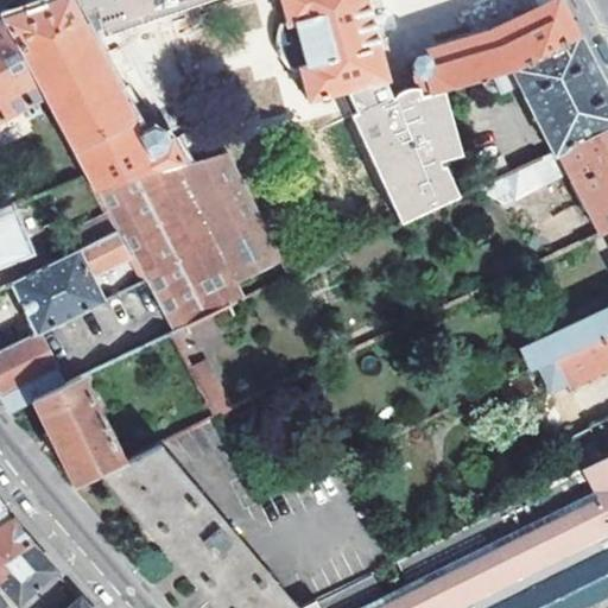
[(59,0),(38,7),(2,20),(43,96),(86,175),(95,192),(127,182),(179,165),(171,144),(164,146),(162,140),(160,138),(158,135),(154,133),(150,134),(145,135),(140,138),(132,122),(133,121),(132,116),(128,118),(115,90),(118,89),(115,86),(112,84),(97,56),(100,55),(97,51),(95,52),(78,21),(95,16),(101,37),(209,0),(278,0),(284,24),(280,25),(276,29),(273,35),(274,43),(274,48),(276,52),(278,57),(282,64),(284,69),(287,71),(291,71),(293,71),(297,70),(305,101),(311,101),(317,125),(349,116),(437,90),(487,75),(508,69),(578,36),(559,0),(59,0)]
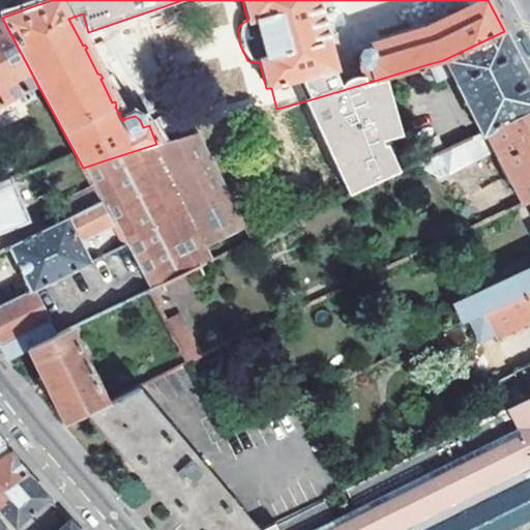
[(0,105),(37,84),(2,18),(0,19),(0,105)]
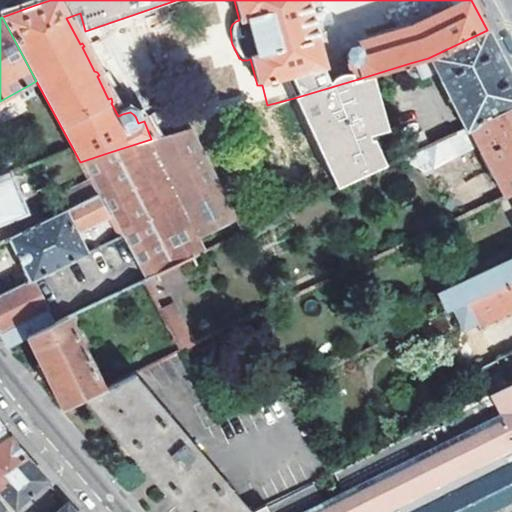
[(436,73),(466,129),(511,106),(511,77),(487,30),(428,58),(410,63),(419,81),(436,73)]
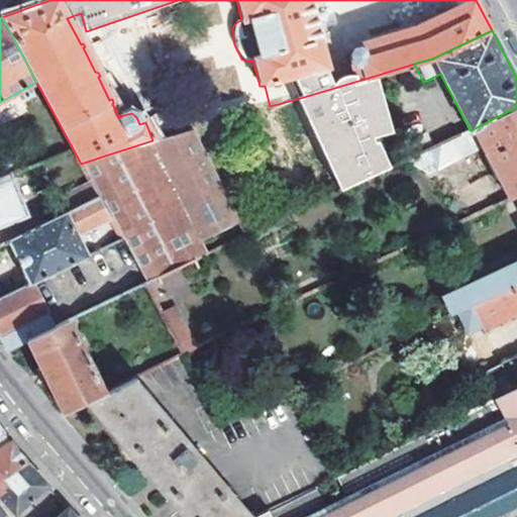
[(341,192),(389,169),(377,143),(374,144),(370,136),(389,130),(372,77),(297,99),(341,192)]
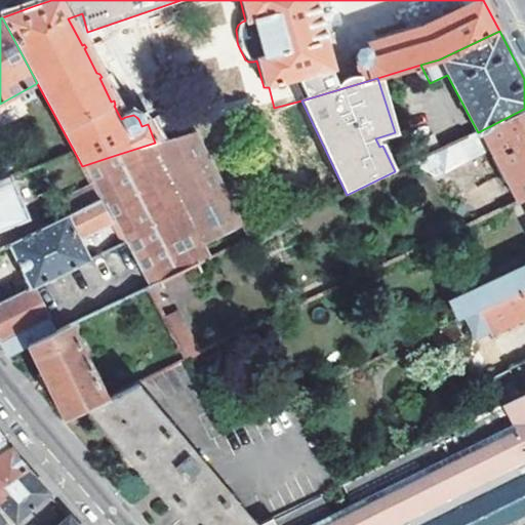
[(491,149),(518,201),(524,197),(524,109),(478,132),(416,161),(428,169),(442,163),(446,171),(491,149)]
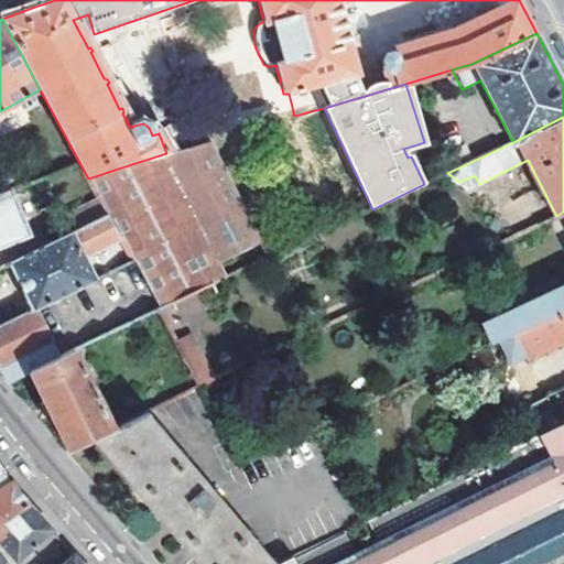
[(215,266),(260,243),(257,237),(207,140),(166,153),(118,169),(173,273),(147,286),(134,292),(121,299),(123,302),(51,342),(60,357),(74,350),(169,305),(210,285),(223,280),(215,266)]
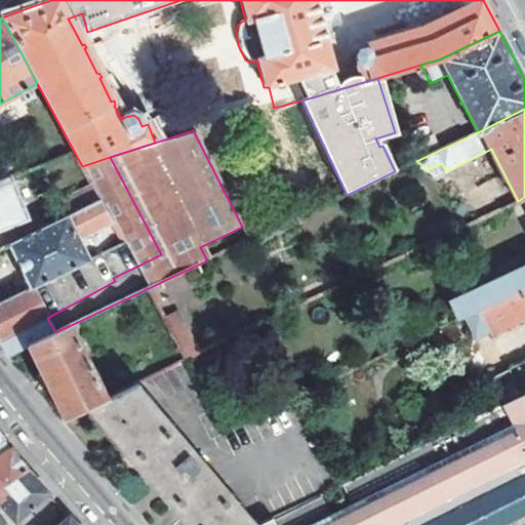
[(110,221),(121,243),(124,242),(136,267),(161,254),(110,157),(82,166),(92,187),(98,200),(110,221)]
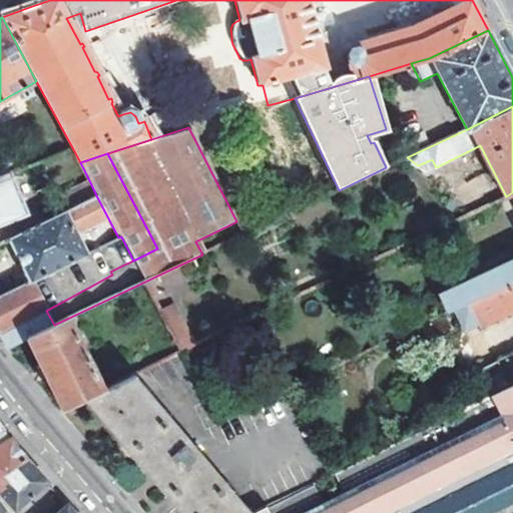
[(0,224),(14,218),(18,212),(8,191),(6,192),(0,178),(0,224)]
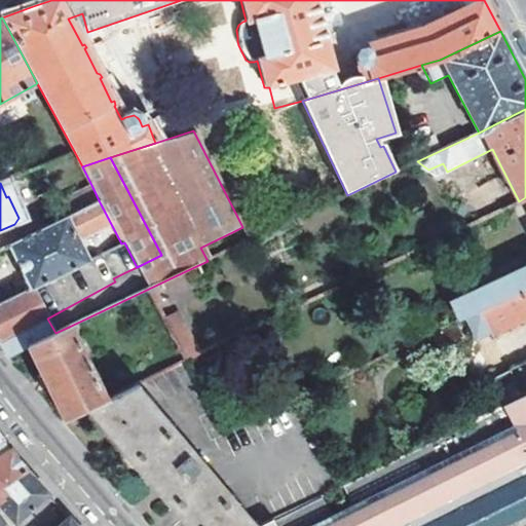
[(64,201),(70,215),(99,200),(92,187),(64,201)]
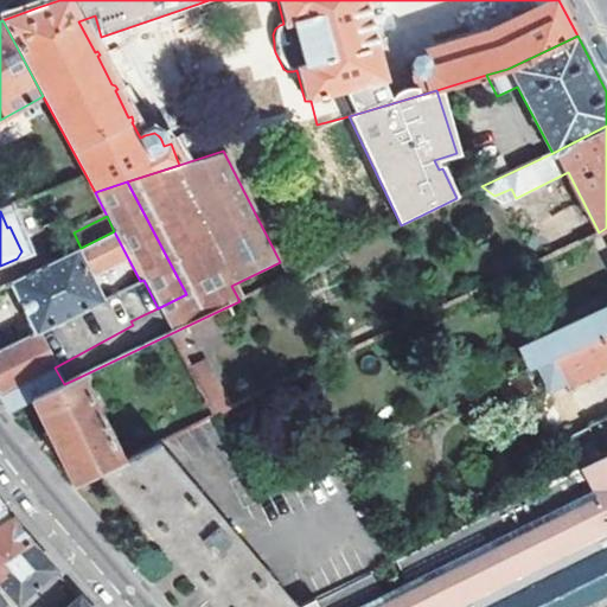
[(8,283),(32,333),(100,300),(88,275),(127,256),(114,231),(81,248),(8,283)]
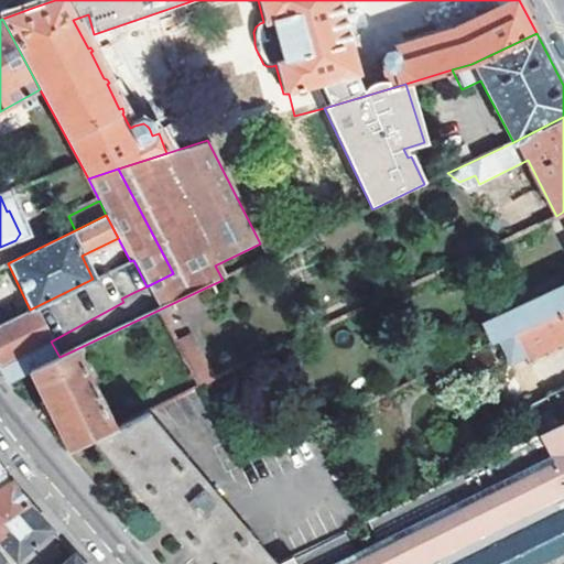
[(264,252),(268,259),(278,253),(267,232),(257,237),(260,243),(264,252)]
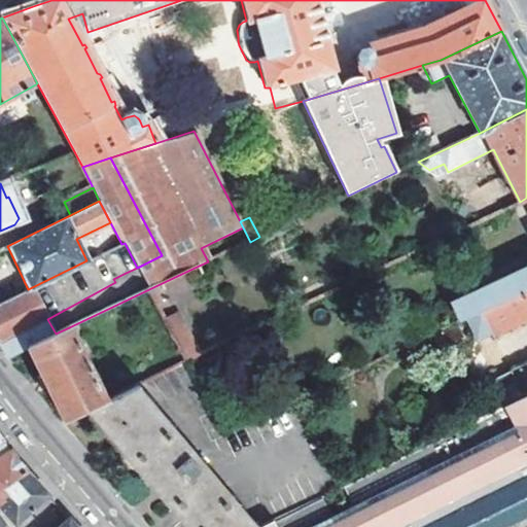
[(250,242),(247,236),(232,244),(234,249),(250,242)]
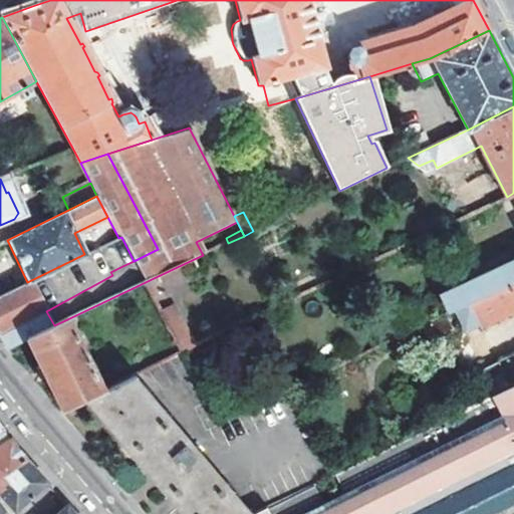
[(110,242),(122,266),(134,261),(121,237),(118,238),(110,242)]
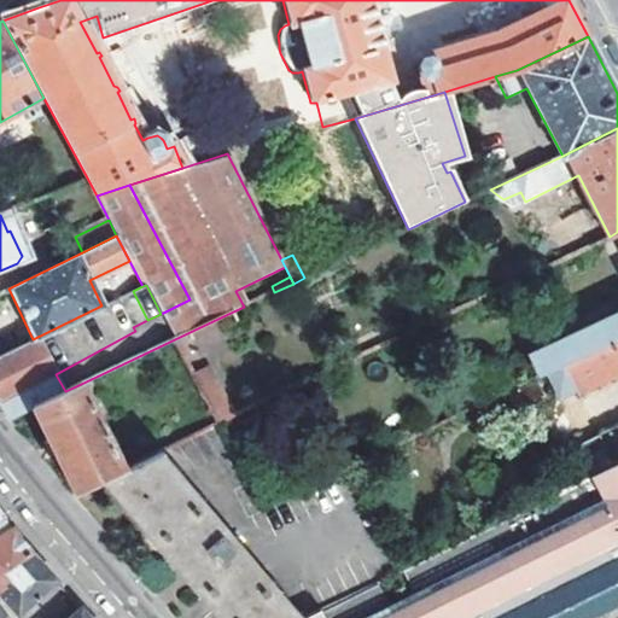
[(118,298),(133,327),(147,320),(133,291),(118,298)]
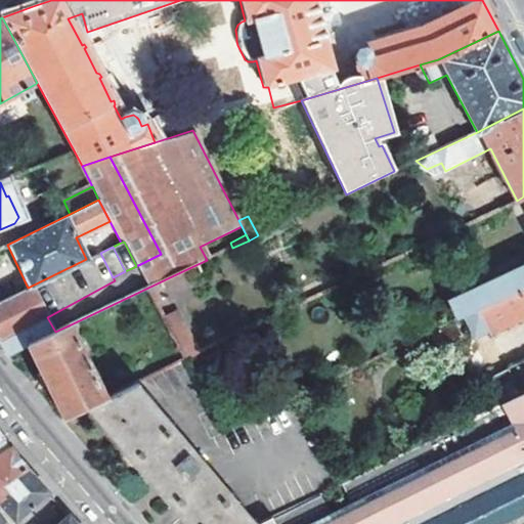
[(0,339),(47,317),(115,280),(113,277),(100,253),(86,259),(28,288),(0,300),(0,339)]
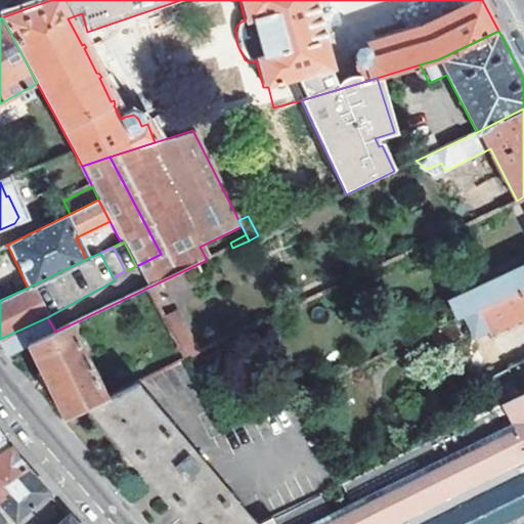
[(157,284),(169,308),(207,290),(195,265),(157,284)]
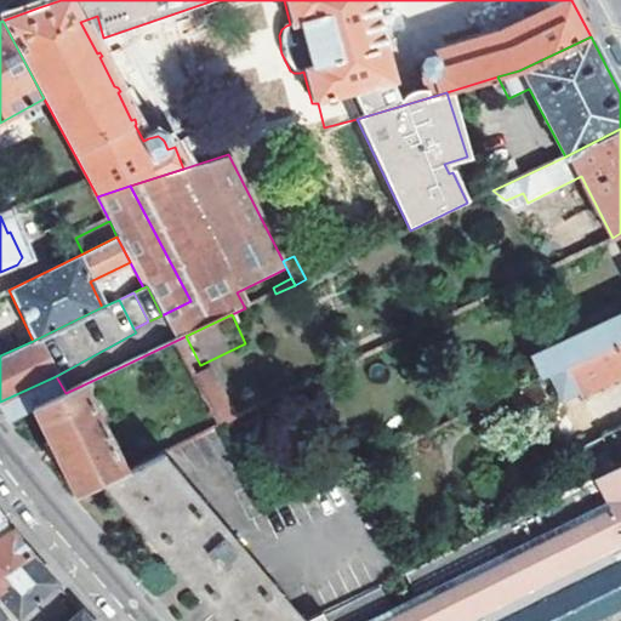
[(534,376),(535,381),(547,375),(620,340),(620,315),(535,358),(542,371),(534,376)]
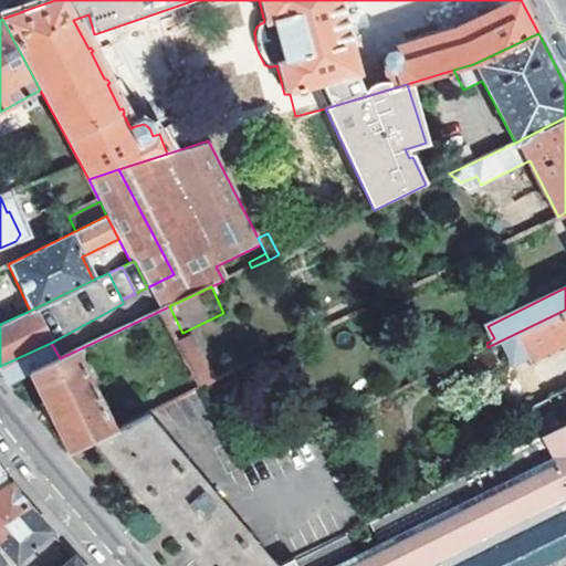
[(565,310),(499,342),(509,362),(513,367),(530,358),(532,362),(565,343),(565,386),(547,396),(547,398),(532,407),(545,430),(565,419),(565,310)]
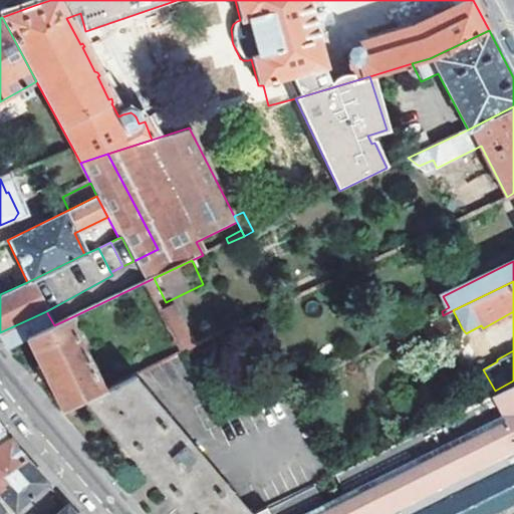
[(160,313),(181,351),(194,346),(173,306),(160,313)]
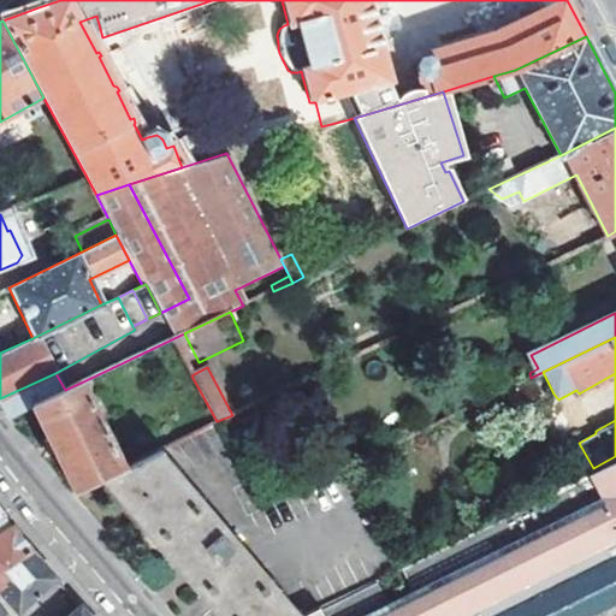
[(531,407),(554,394),(543,372),(531,378),(511,388),(519,403),(531,407)]
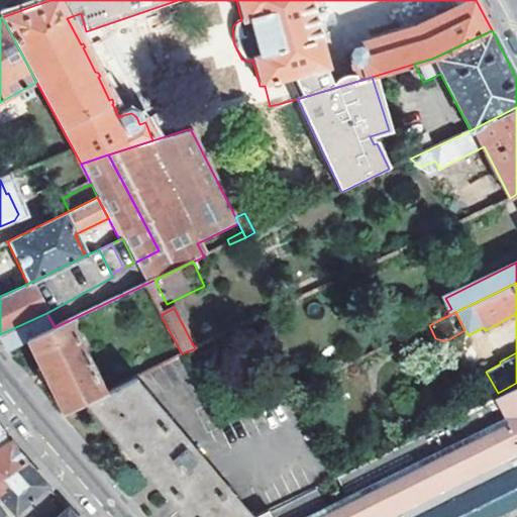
[(27,340),(55,327),(46,313),(0,334),(0,339),(6,350),(27,340)]
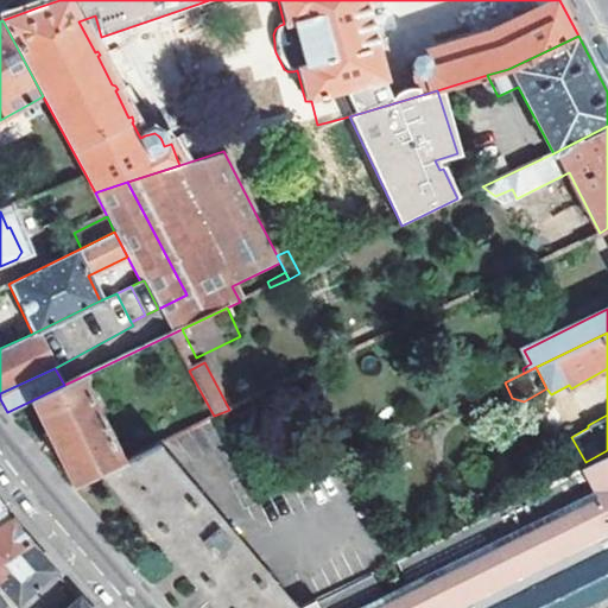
[(32,400),(75,483),(96,473),(121,461),(80,378),(64,385),(32,400)]
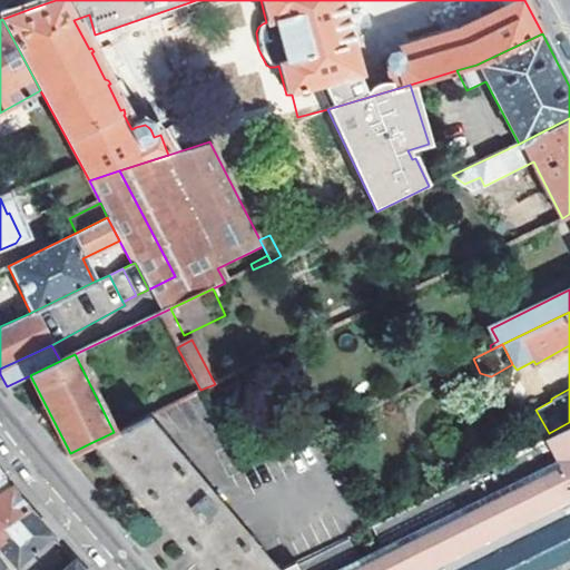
[(196,569),(273,569),(296,559),(365,524),(318,432),(244,469),(200,390),(114,432),(90,443),(166,534),(196,569)]
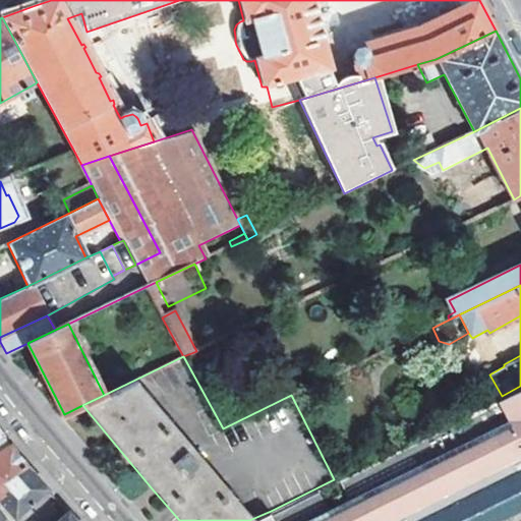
[(496,520),(520,509),(520,386),(502,396),(500,397),(506,408),(277,520),(496,520)]
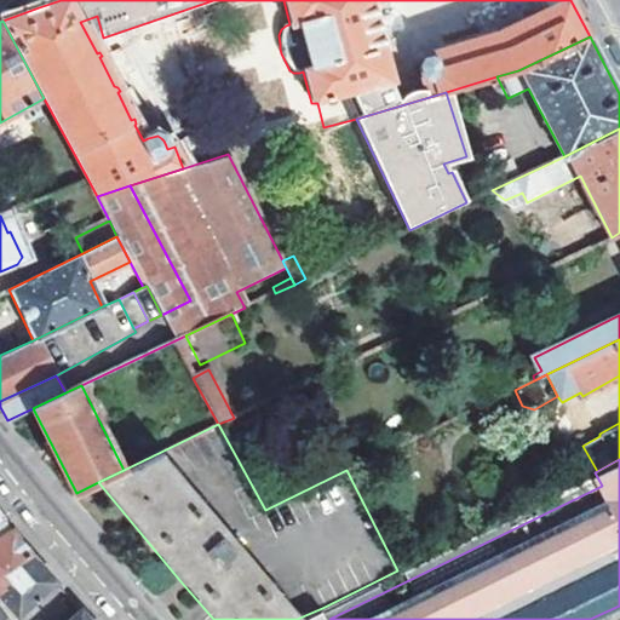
[(0,570),(32,552),(13,527),(11,529),(6,522),(3,517),(0,518),(0,570)]
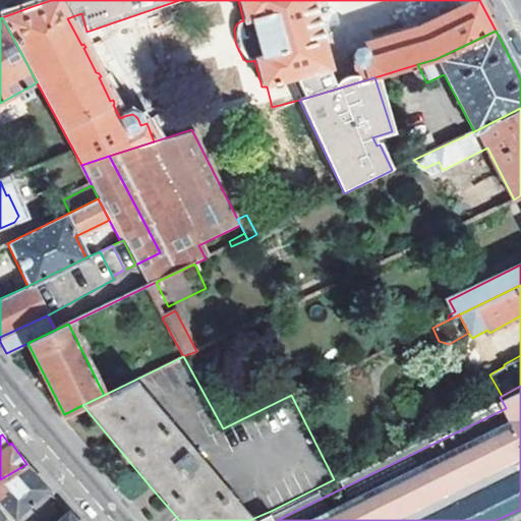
[(0,479),(0,500),(14,517),(48,488),(26,464),(0,479)]
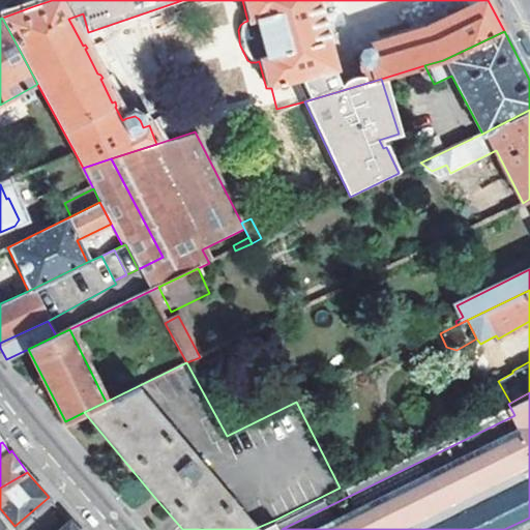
[(254,529),(280,529),(275,520),(254,529)]
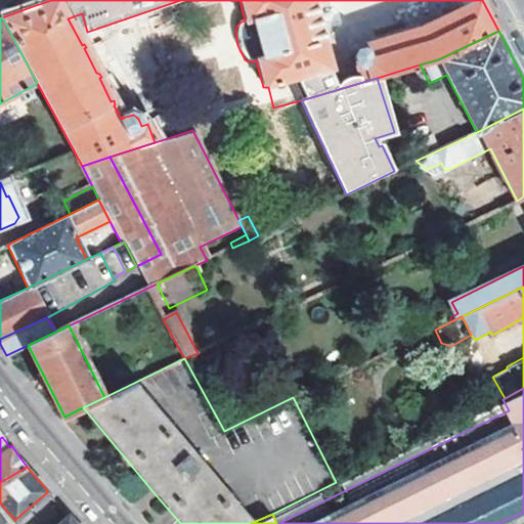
[(77,523),(69,515),(57,523),(77,523)]
